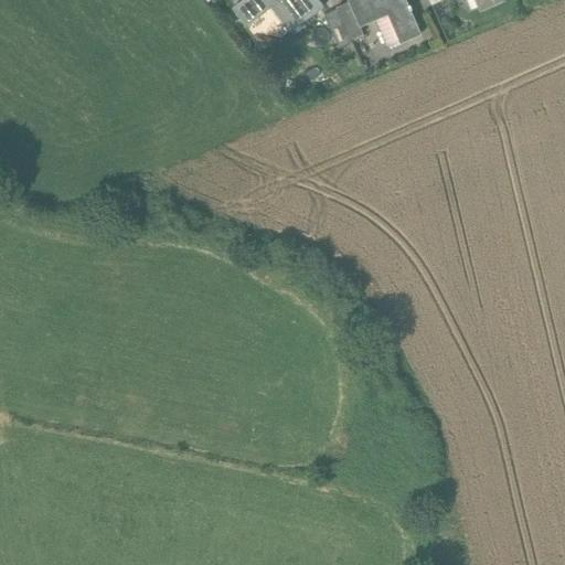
[(243,0),(231,9),(245,28),(270,9),(278,19),(288,33),(322,8),(316,0),(243,0)]
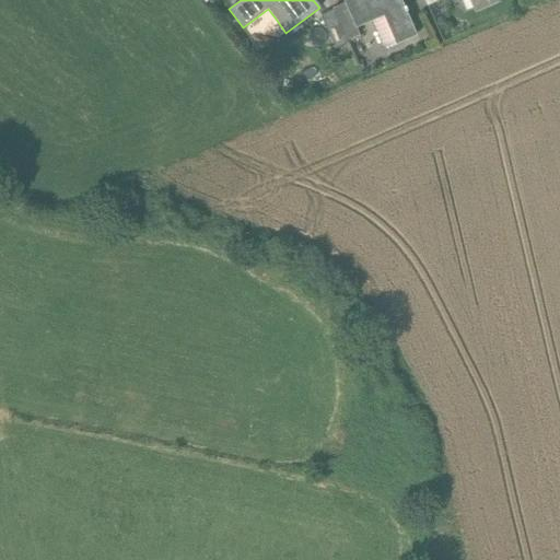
[(342,0),(345,3),(356,28),(371,22),(383,16),(396,44),(416,35),(405,11),(407,10),(405,7),(404,8),(399,0),(342,0)]
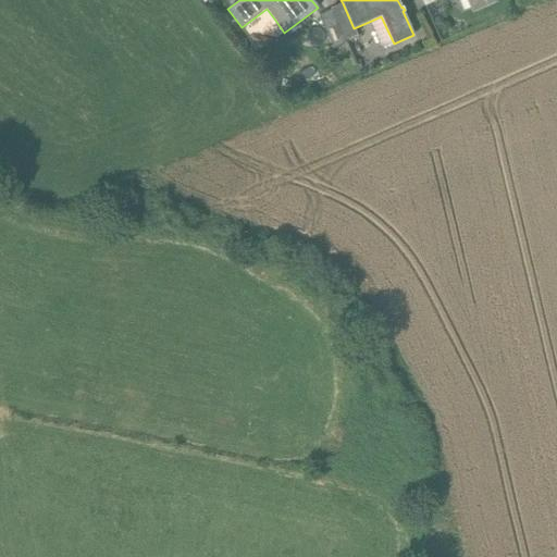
[(468,0),(473,10),(493,1),(492,0),(468,0)]
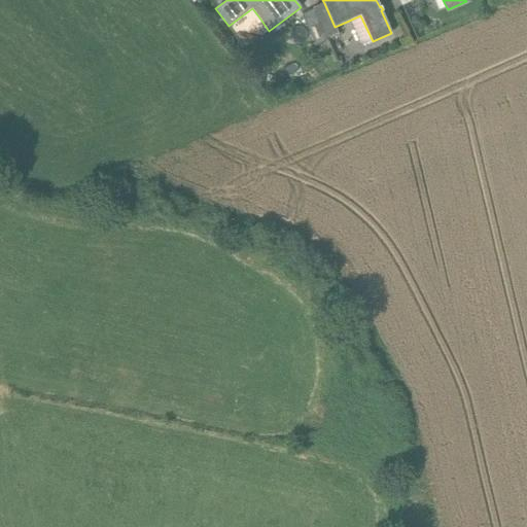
[(338,34),(335,27),(324,3),(313,8),(313,10),(326,39),(338,34)]
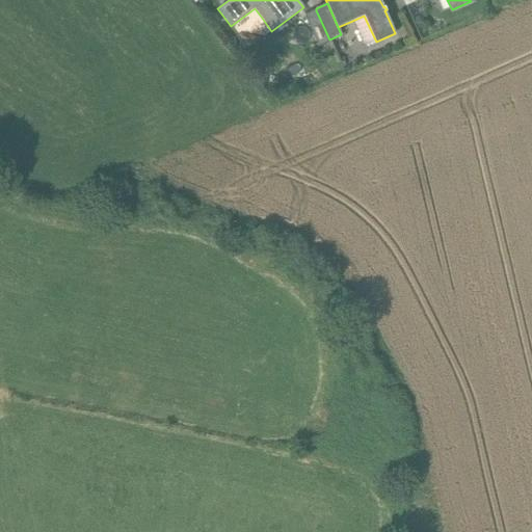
[(255,8),(231,26),(238,35),(262,18),(255,8)]
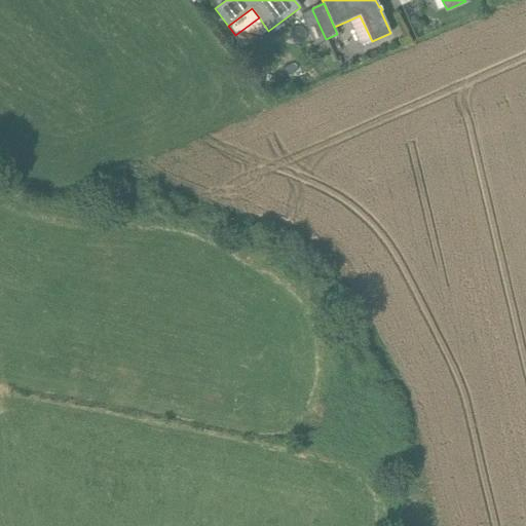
[(326,40),(326,39),(312,10),(302,14),(314,45),(326,40)]
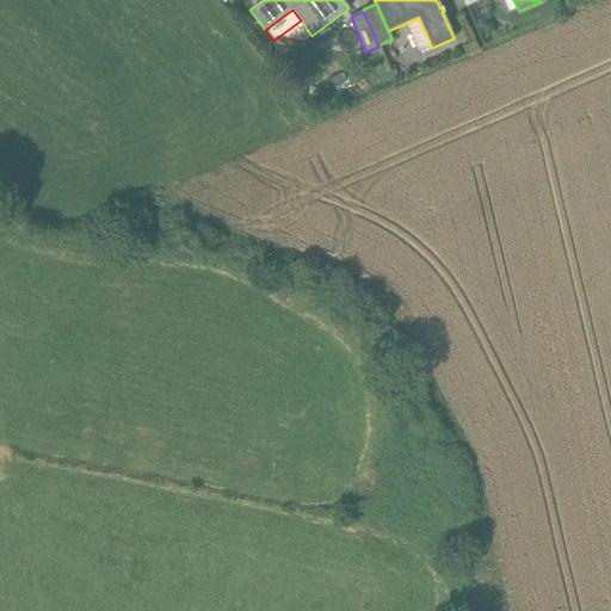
[(419,54),(432,48),(418,18),(405,24),(419,54)]
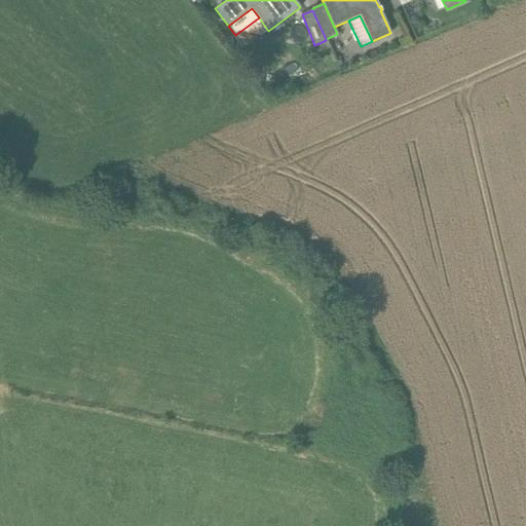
All buildings are outlined.
